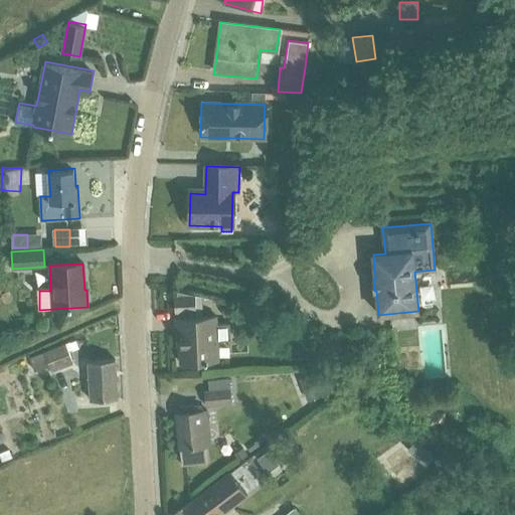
[(198,297),(176,298),(176,310),(199,309),(198,297)]
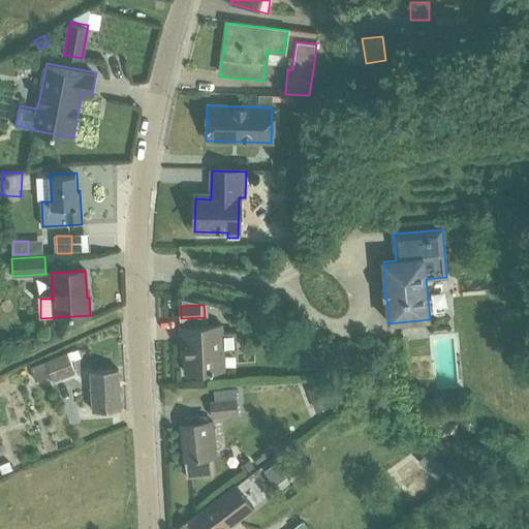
[(186,327),(181,327),(182,342),(186,342),(187,353),(185,353),(185,372),(225,371),(223,349),(237,348),(236,332),(223,332),(222,325),(205,325),(205,319),(186,320),(186,327)]
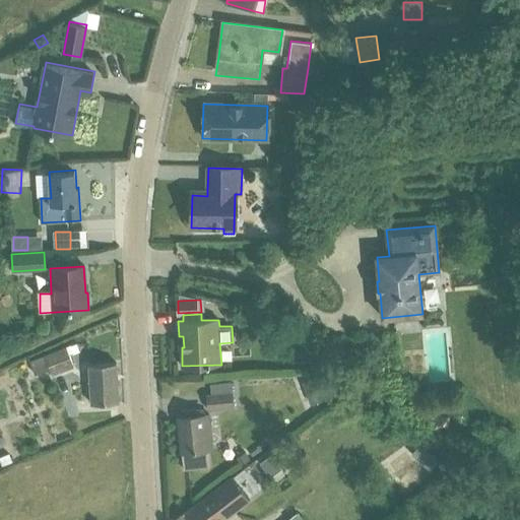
[(455,325),(428,326),(429,376),(457,375),(455,325)]
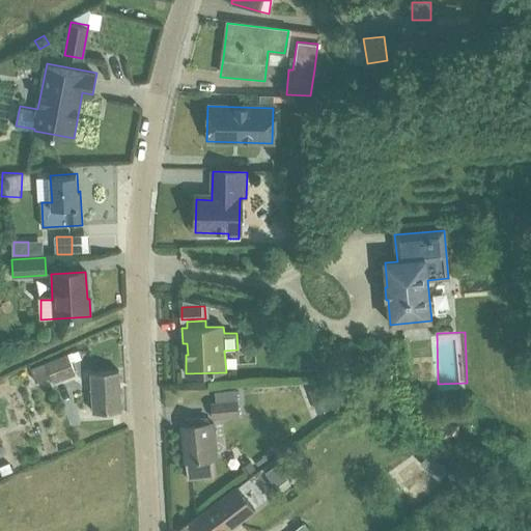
[(298,363),(304,356),(298,351),(291,358),(298,363)]
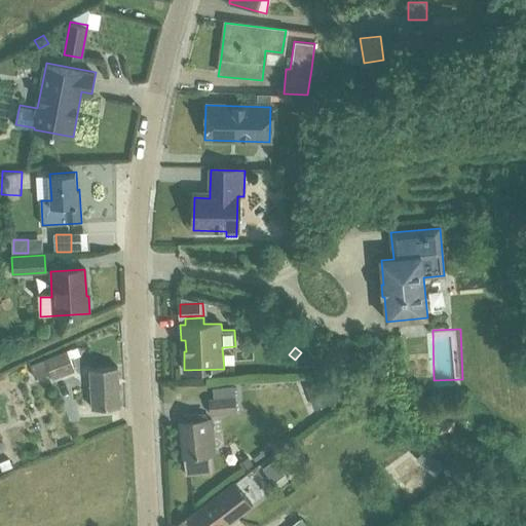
[(67,351),(30,365),(36,379),(50,373),(52,379),(75,371),(67,351)]
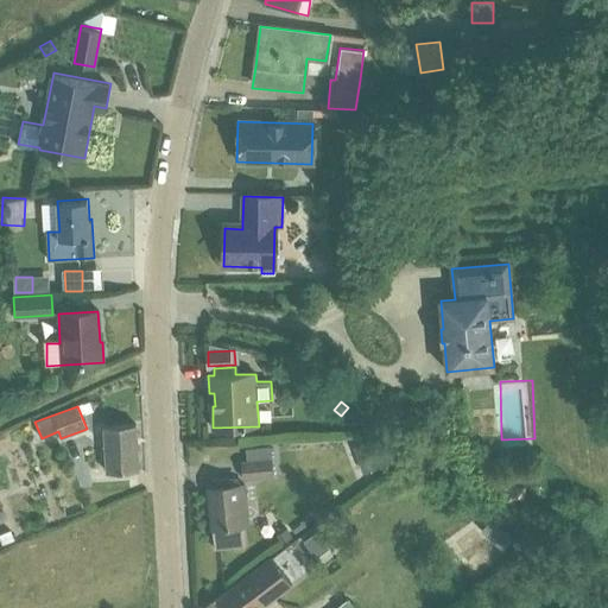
[(139,470),(137,424),(105,426),(107,473),(139,470)]
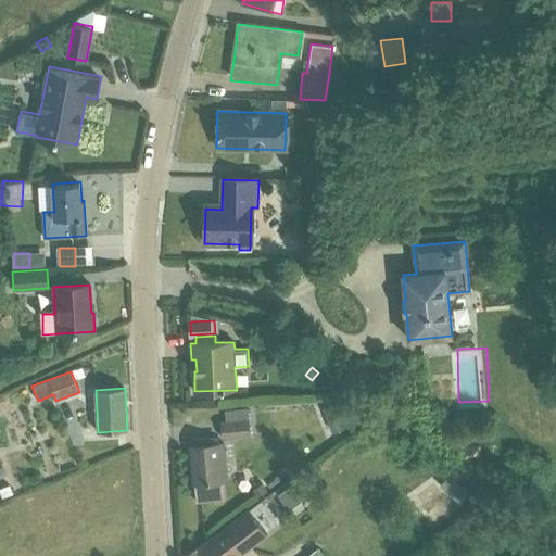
[(339,403),(325,407),(333,432),(348,427),(339,403)]
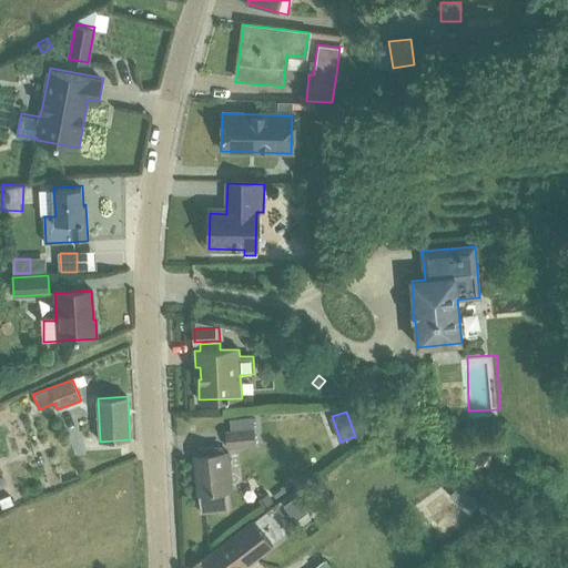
[(229,445),(256,443),(255,428),(227,430),(229,445)]
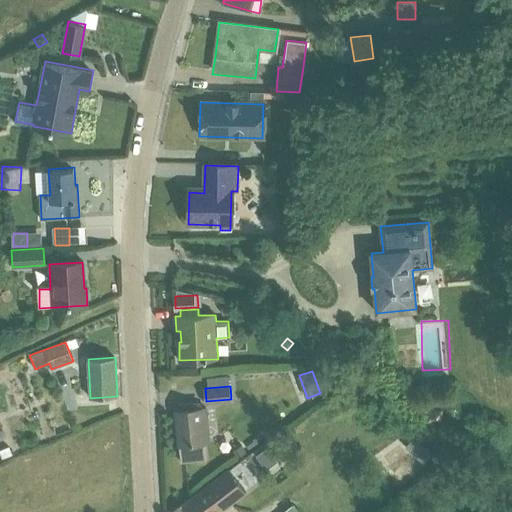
[(182,459),(206,457),(203,423),(209,423),(208,405),(197,406),(196,400),(181,402),(181,408),(178,408),(182,459)]
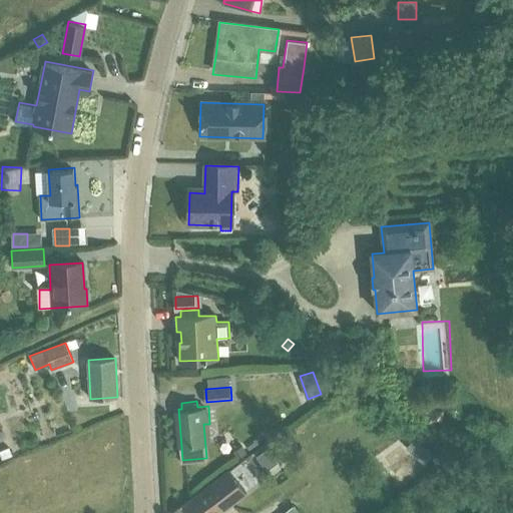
[(444,412),(423,413),(424,427),(445,427),(444,412)]
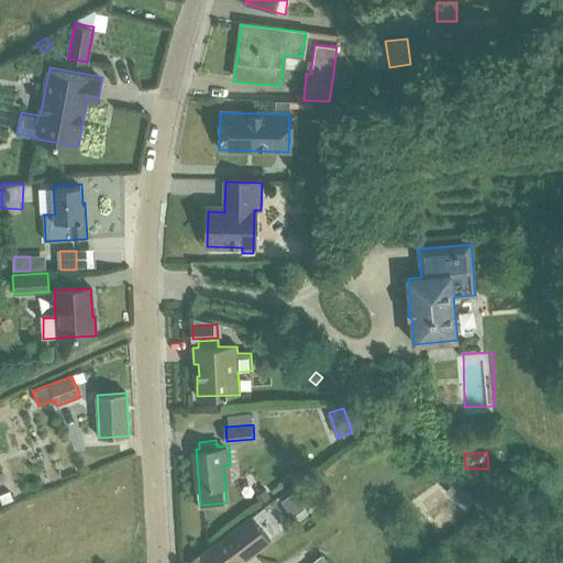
[(470,507),(481,498),(462,475),(451,484),(470,507)]
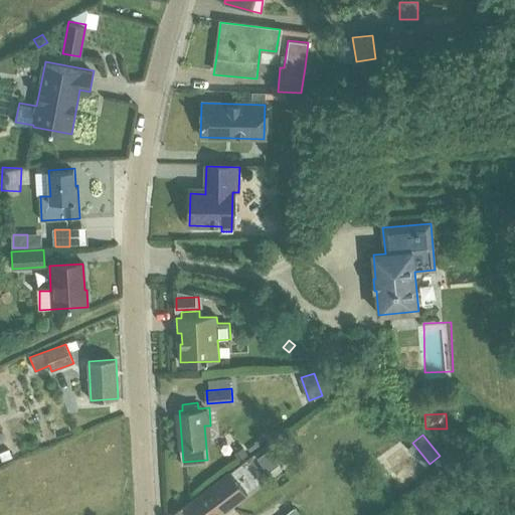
[(407,443),(385,450),(395,482),(426,472),(420,454),(411,456),(407,443)]
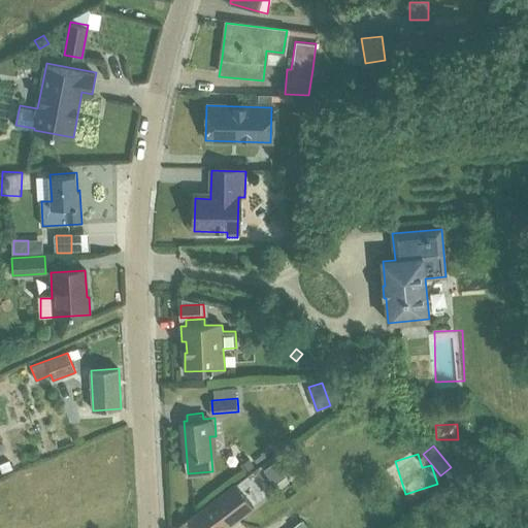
[(245,472),(254,467),(249,460),(240,465),(245,472)]
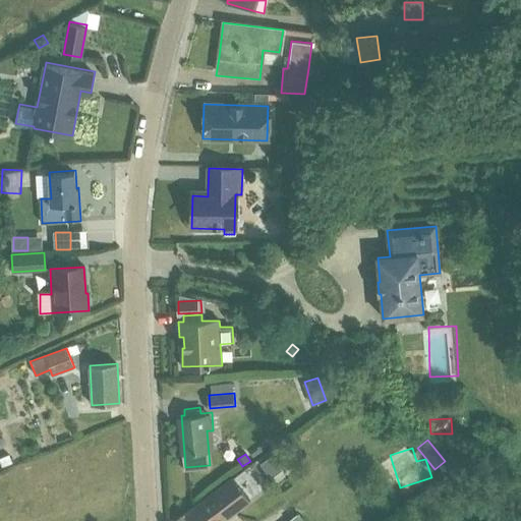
[(9,455),(0,458),(0,460),(2,466),(12,463),(9,455)]
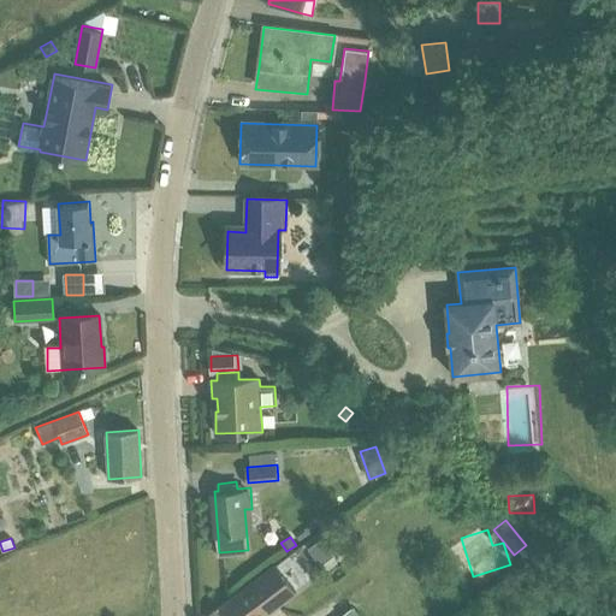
[(321,538),(309,546),(321,563),(333,554),(321,538)]
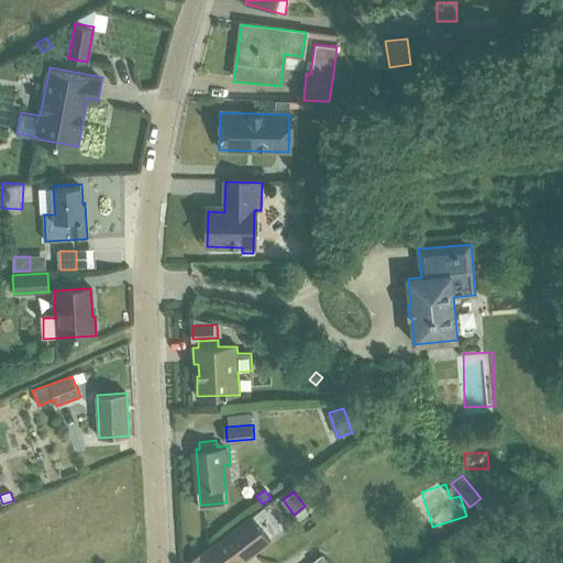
[(256,516),(194,561),(195,562),(244,562),(275,540),(256,516)]
